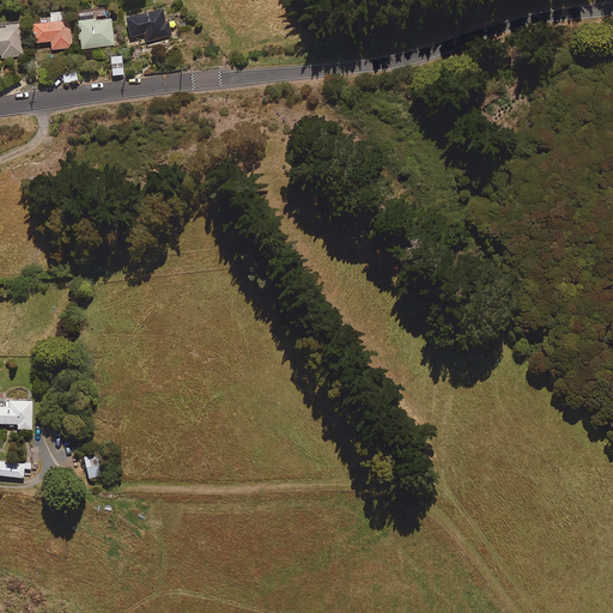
[(171,36),(164,8),(127,18),(132,37),(145,34),(147,42),(171,36)]
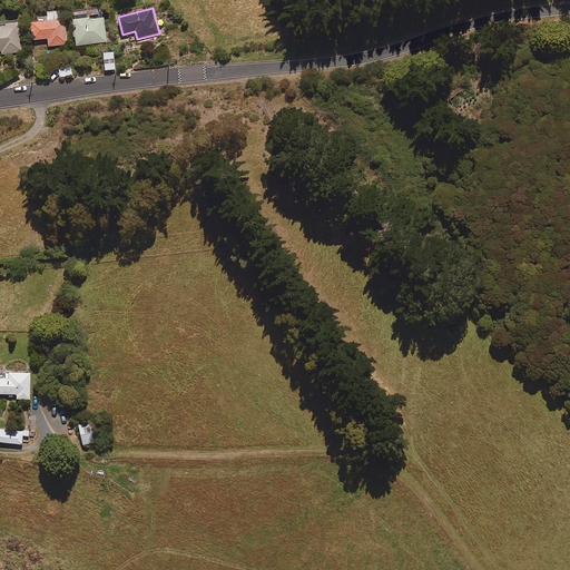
[(107,42),(104,16),(87,17),(86,9),(72,11),(76,46),(107,42)]
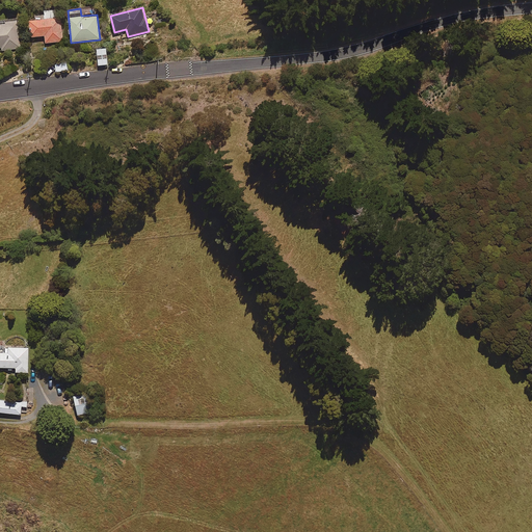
[(62,42),(60,9),(44,10),(45,20),(30,21),(31,37),(45,36),(46,43),(62,42)]
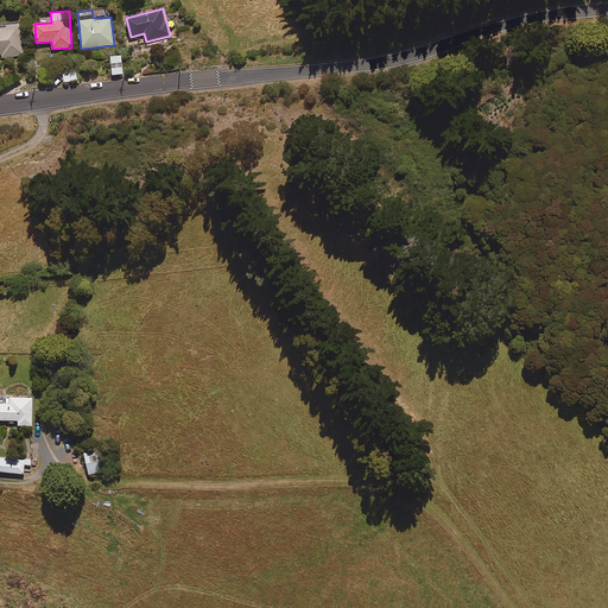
[(20,25),(0,26),(0,55),(1,55),(1,58),(23,56),(20,25)]
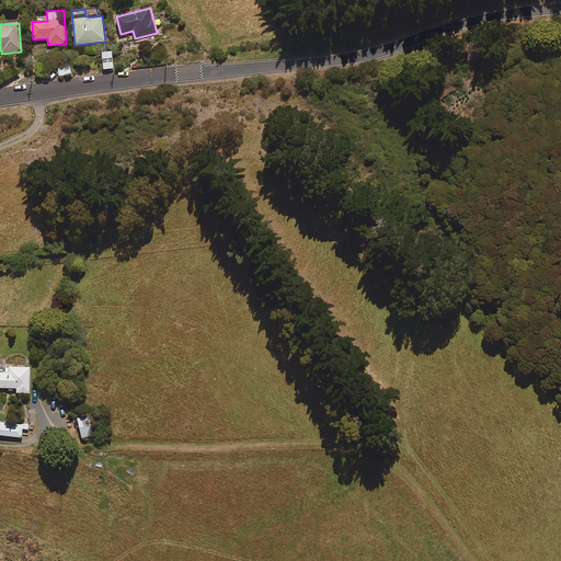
[(113,52),(102,53),(103,69),(114,69),(113,52)]
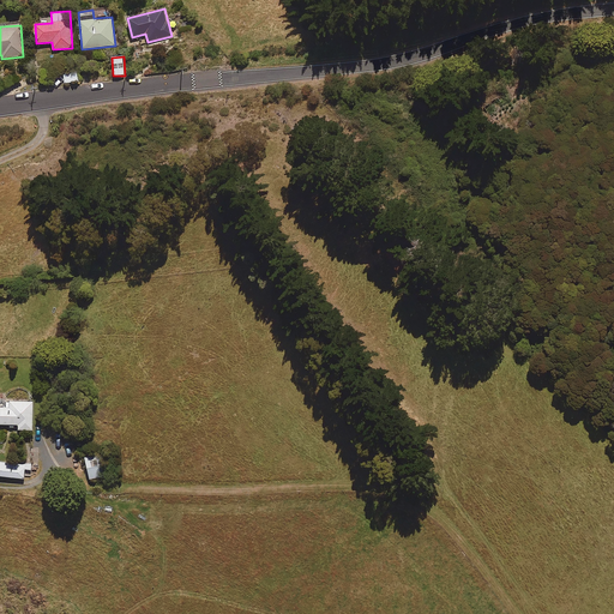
[(78,82),(78,73),(64,74),(65,83),(78,82)]
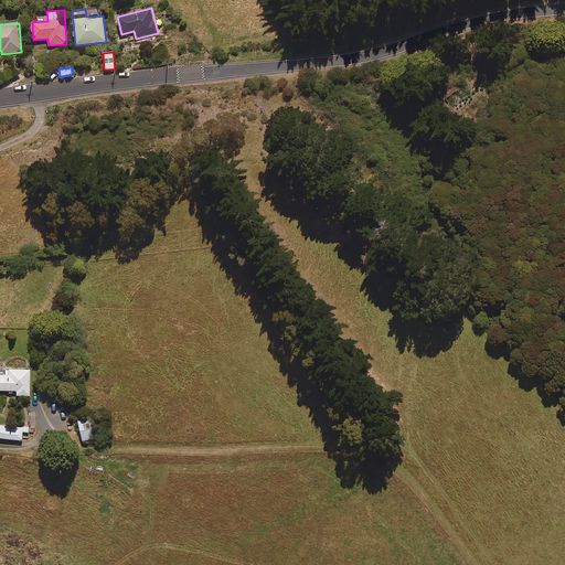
[(30,396),(30,371),(0,369),(0,391),(17,391),(17,396),(30,396)]
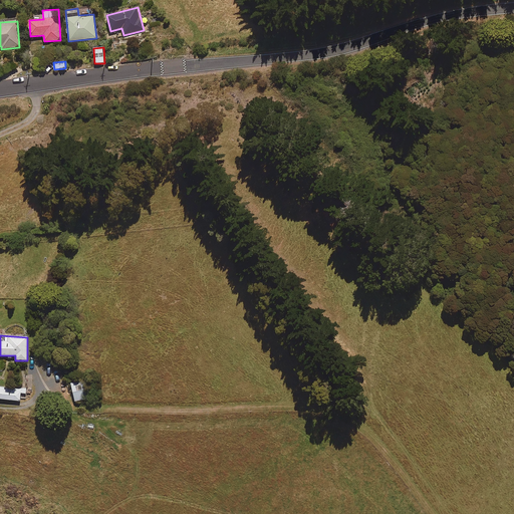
[(88,399),(85,380),(71,383),(74,402),(88,399)]
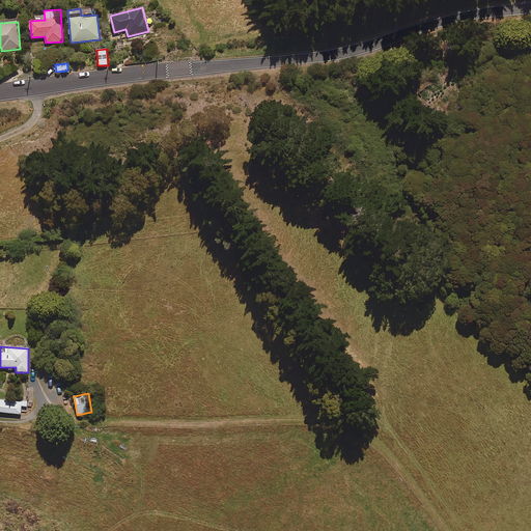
[(27,402),(0,399),(0,412),(21,414),(22,407),(27,407),(27,402)]
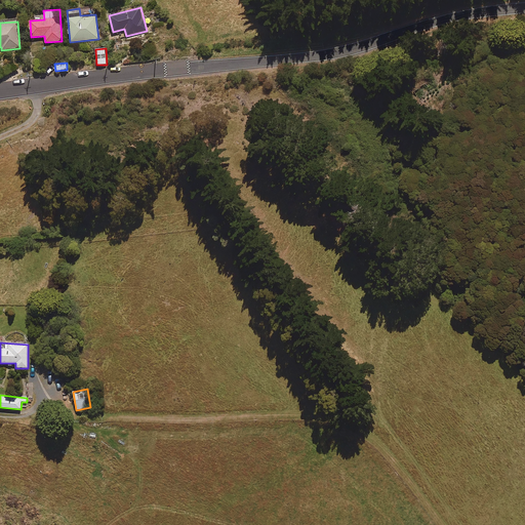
All buildings are outlined.
